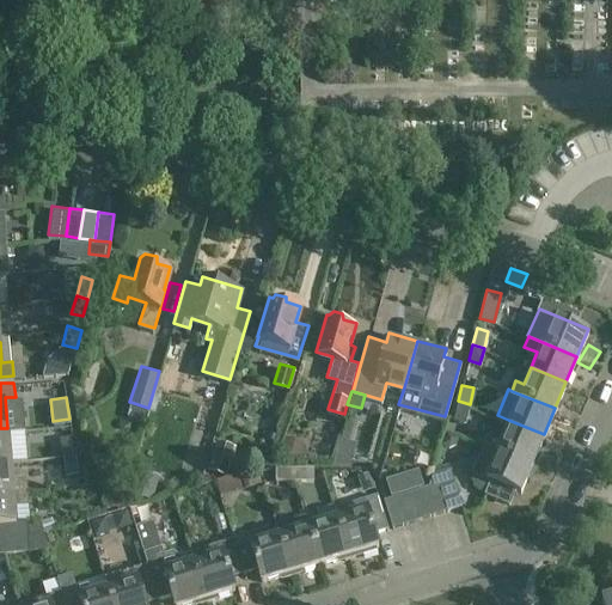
[(470,404),(458,401),(453,417),(465,420),(470,404)]
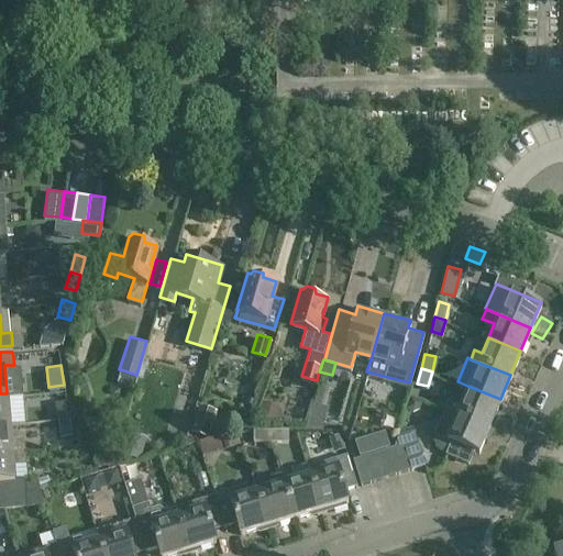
[(500,399),(467,386),(461,401),(449,396),(445,406),(489,423),(500,399)]
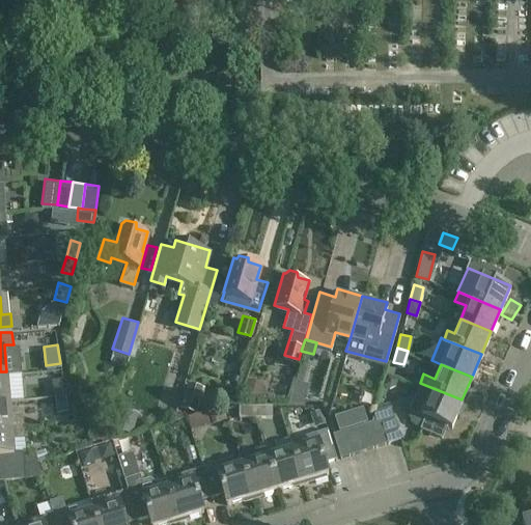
[(0,397),(8,397),(6,371),(0,371),(0,397)]
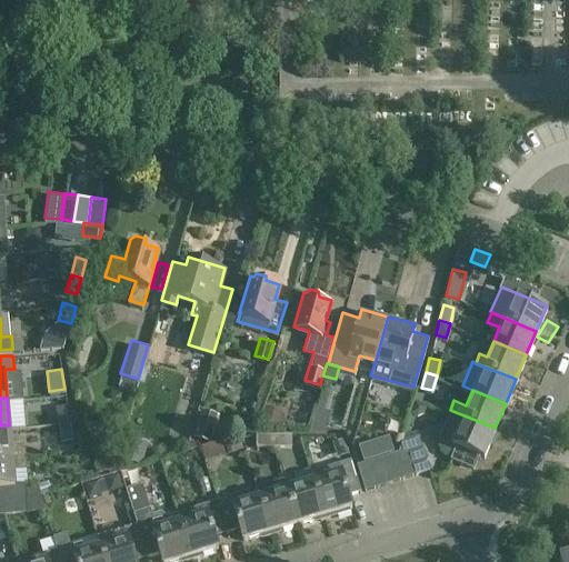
[(427,402),(415,399),(411,410),(418,412),(425,409),(427,402)]
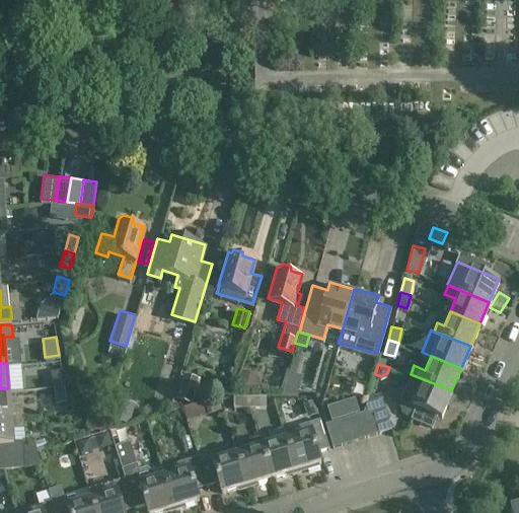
[(253,387),(257,372),(241,367),(237,383),(253,387)]
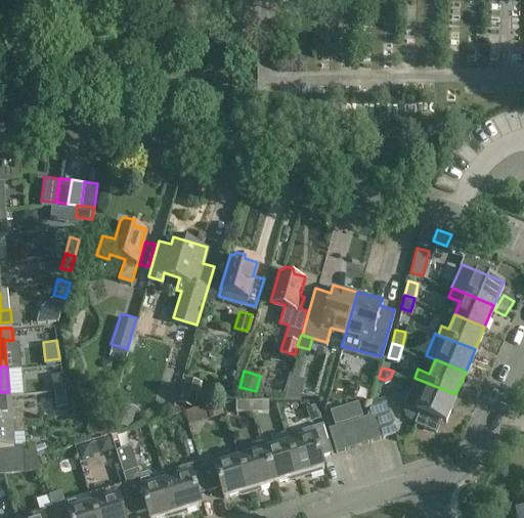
[(194,404),(202,380),(184,374),(177,399),(194,404)]
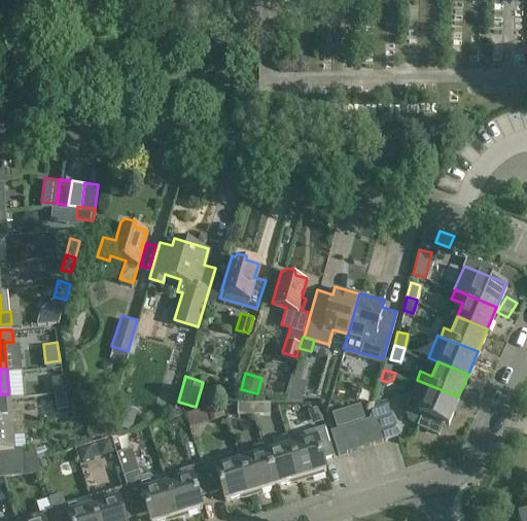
[(417,380),(407,404),(423,411),(418,422),(438,430),(443,419),(448,421),(458,396),(417,380)]
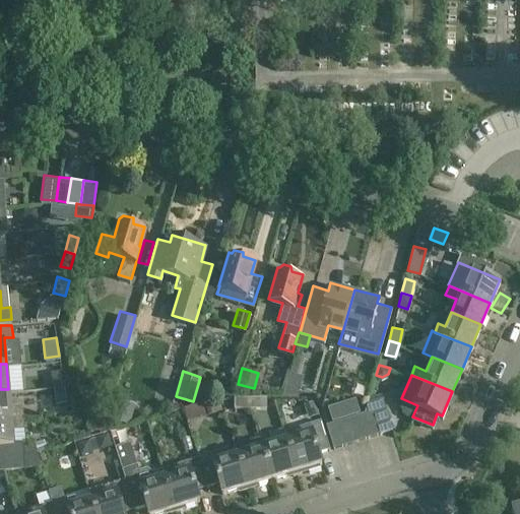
[(64,384),(54,385),(57,401),(67,399),(64,384)]
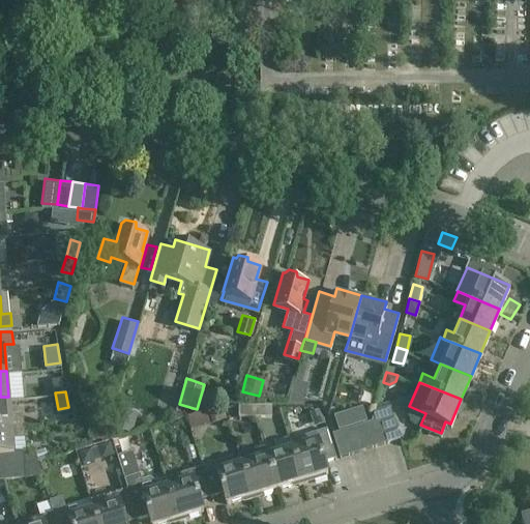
[(10,410),(8,397),(0,397),(0,423),(23,420),(22,409),(10,410)]
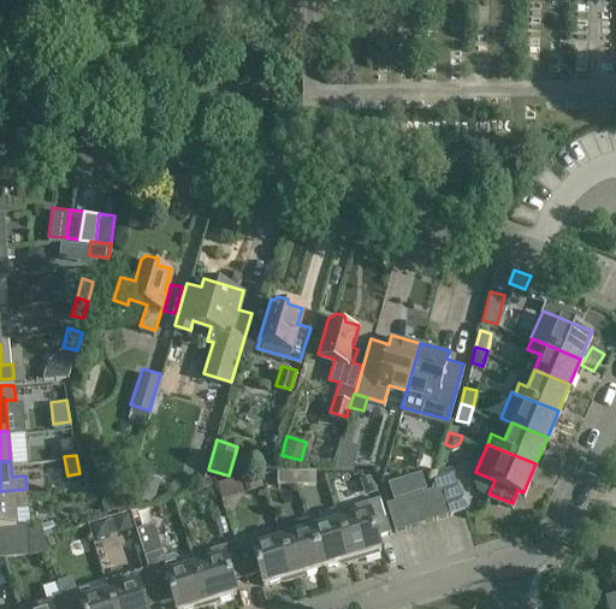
[(297,479),(296,467),(277,467),(277,479),(297,479)]
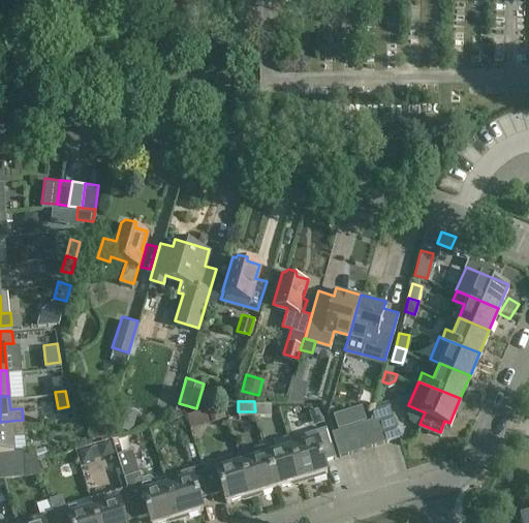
[(254,401),(255,411),(271,411),(271,401),(254,401)]
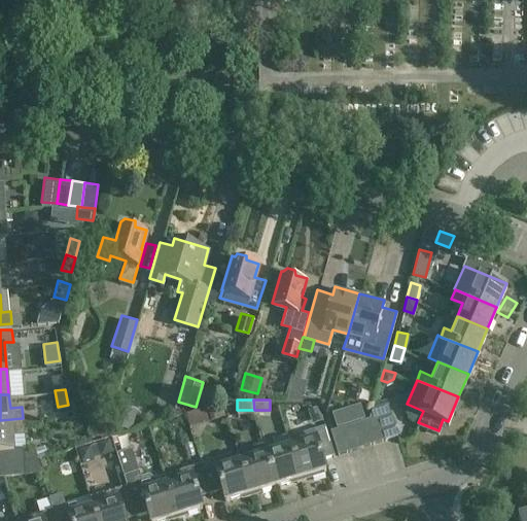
[(376,413),(376,412),(380,411),(387,436),(397,432),(387,400),(373,404),(372,415),(376,413)]
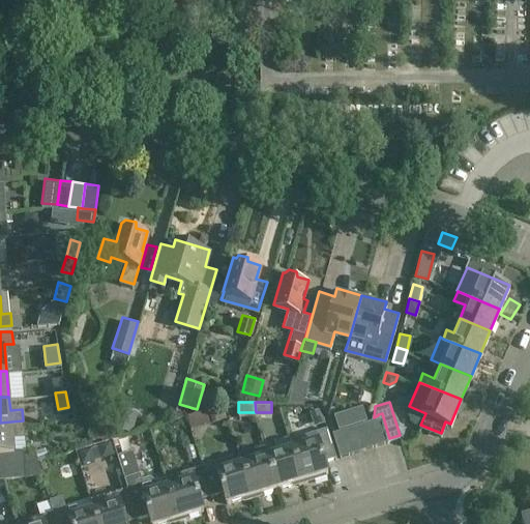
[(339,426),(366,417),(361,403),(334,412),(339,426)]
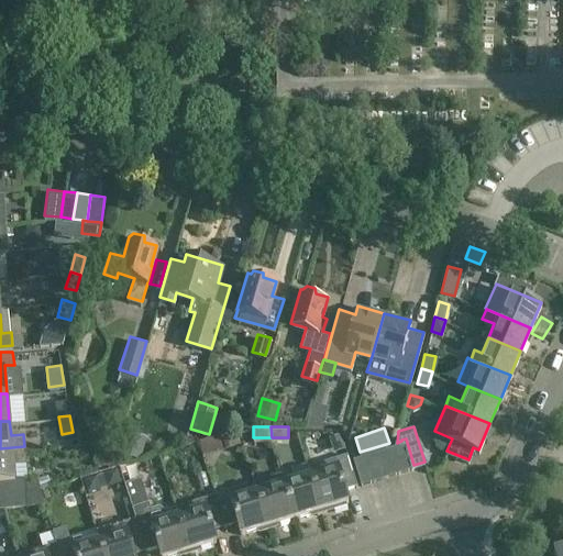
[(141,455),(146,434),(127,429),(120,451),(141,455)]
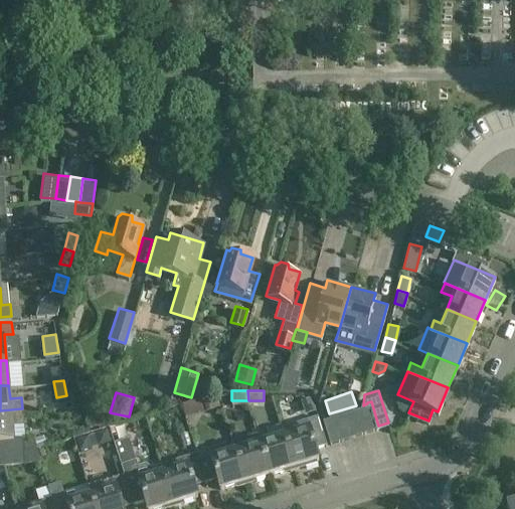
[(360,406),(366,430),(378,426),(371,401),(367,402),(367,403),(363,405),(360,406)]
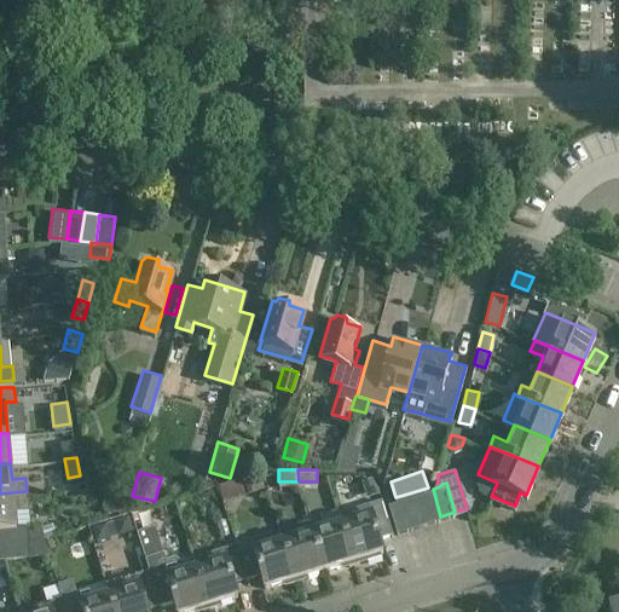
[(105,507),(126,509),(128,491),(108,489),(105,507)]
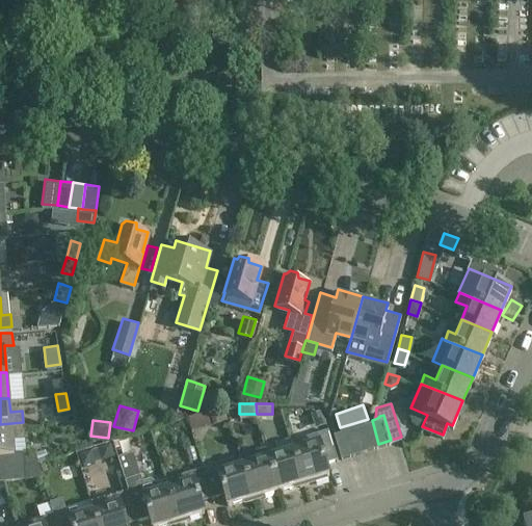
[(378,444),(372,420),(360,423),(367,447),(378,444)]
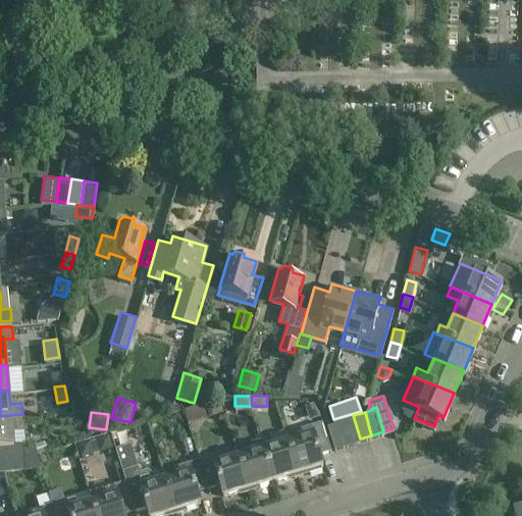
[(0,456),(37,452),(35,443),(22,446),(21,442),(13,442),(12,428),(23,427),(22,414),(0,416),(0,456)]
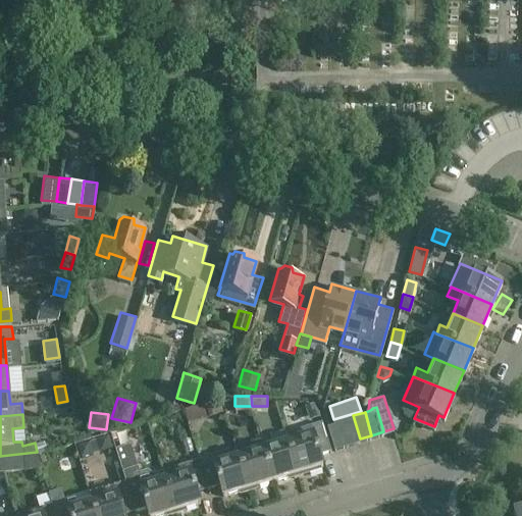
[(360,439),(353,415),(341,419),(348,443),(360,439)]
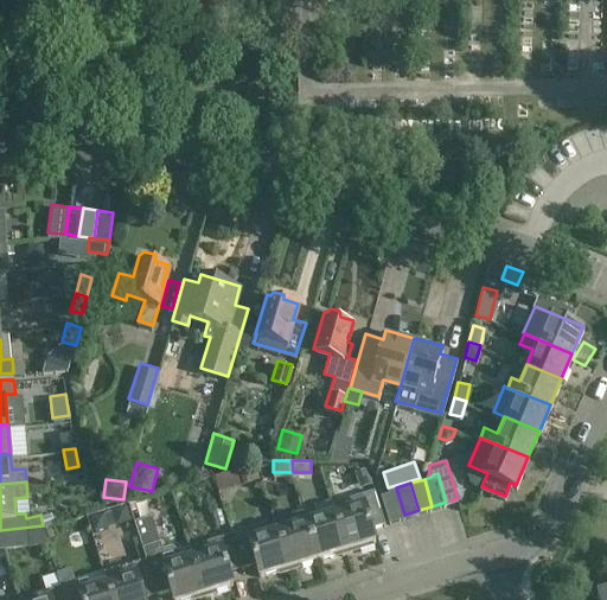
[(334,510),(346,549),(374,541),(372,537),(375,537),(371,525),(384,521),(375,487),(347,495),(351,505),(334,510)]
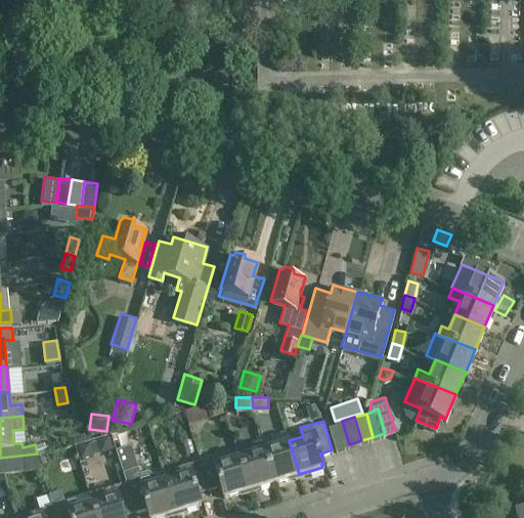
[(349,444),(342,421),(329,425),(336,448),(349,444)]
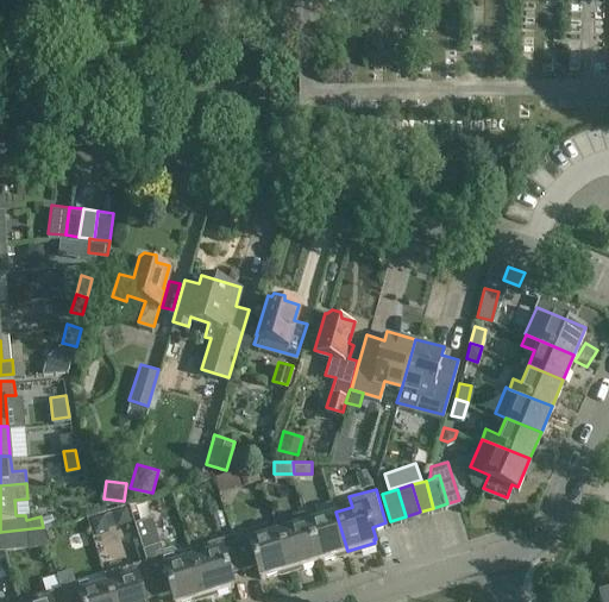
[(347,551),(336,512),(318,516),(315,507),(303,510),(318,557),(341,550),(343,553),(347,551)]
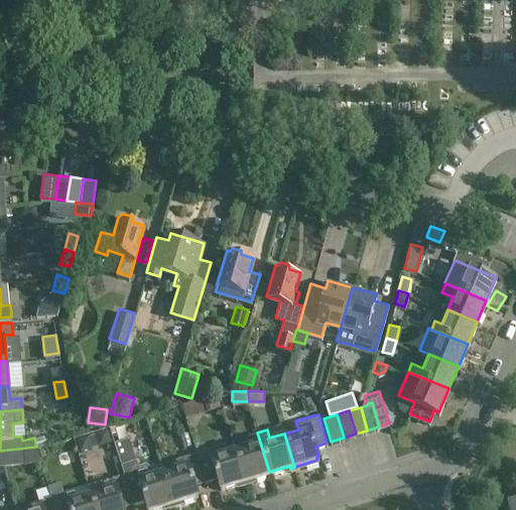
[(249,478),(269,472),(257,432),(248,435),(250,443),(236,448),(247,482),(250,481),(249,478)]
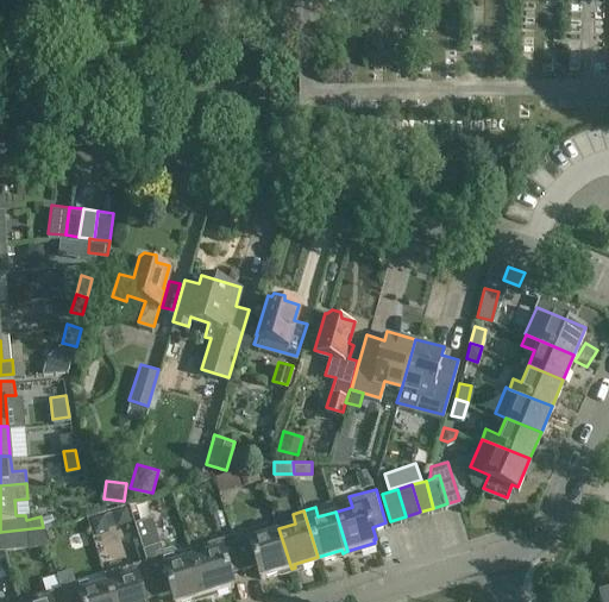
[(200,596),(206,595),(193,555),(176,560),(173,551),(165,553),(152,513),(135,519),(146,558),(157,593),(170,588),(175,601),(199,593),(200,596)]
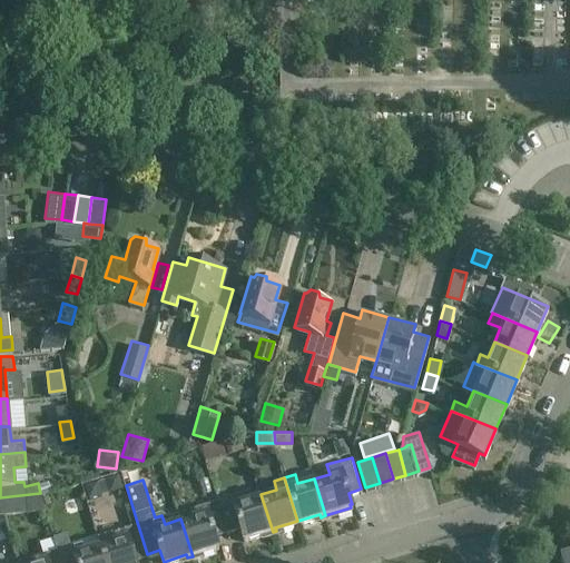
[(267,533),(273,532),(261,494),(258,485),(218,497),(228,530),(239,525),(244,537),(266,530),(267,533)]
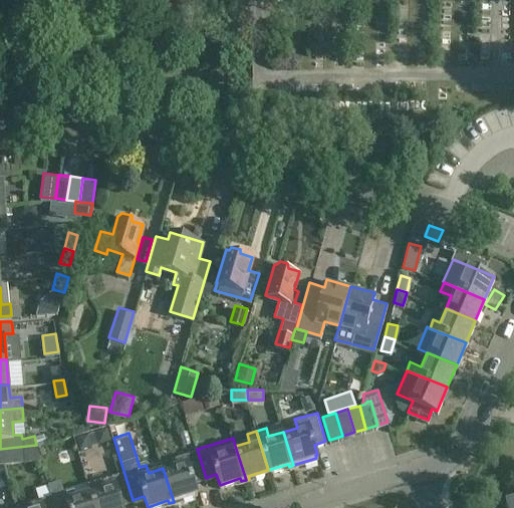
[(36,445),(0,449),(0,461),(24,460),(24,459),(40,458),(36,445)]
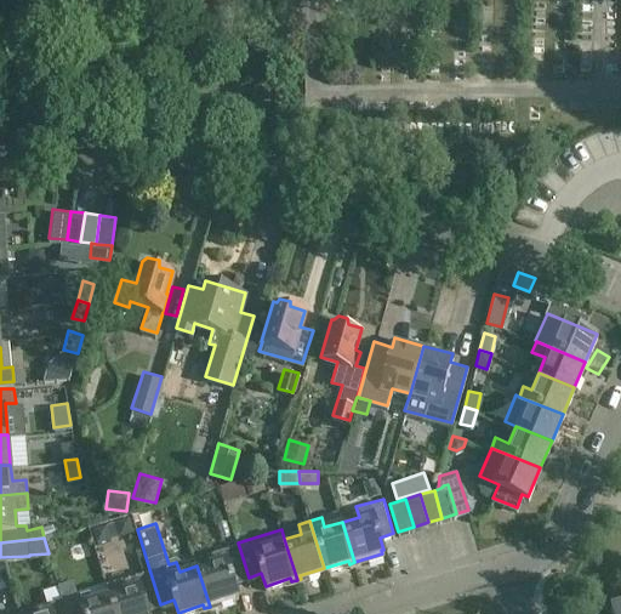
[(234,581),(249,578),(238,543),(211,551),(194,556),(197,566),(210,607),(214,606),(214,602),(238,595),(234,581)]
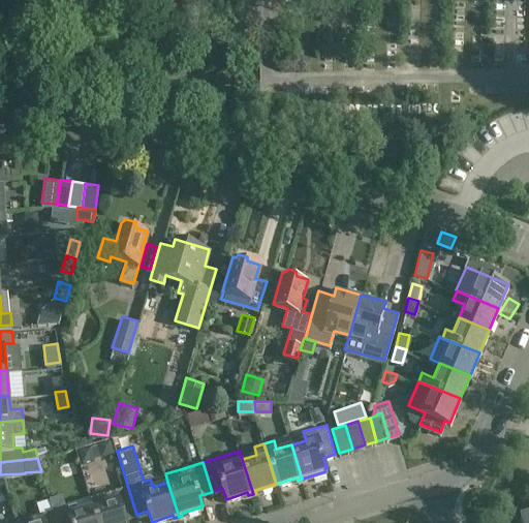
[(126,522),(125,518),(136,515),(127,485),(105,492),(90,496),(93,504),(98,522),(126,522)]
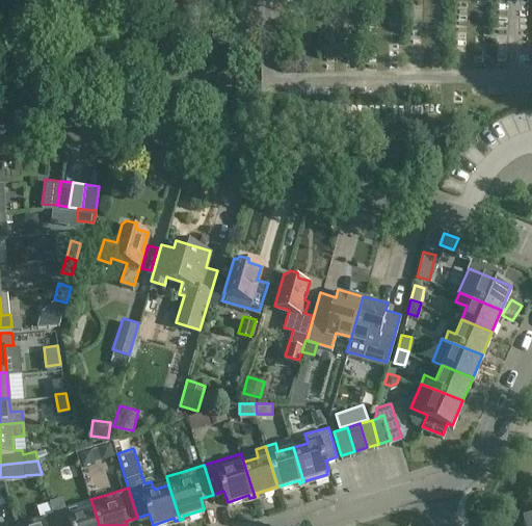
[(99,525),(94,507),(79,513),(76,504),(64,507),(61,496),(50,499),(53,510),(57,525),(99,525)]
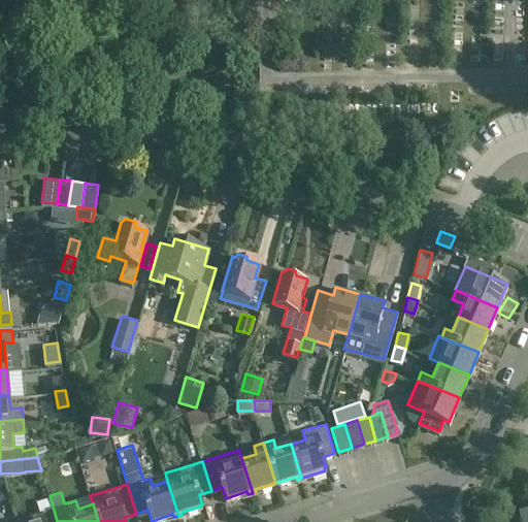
[(57,521),(53,507),(31,514),(32,521),(57,521)]
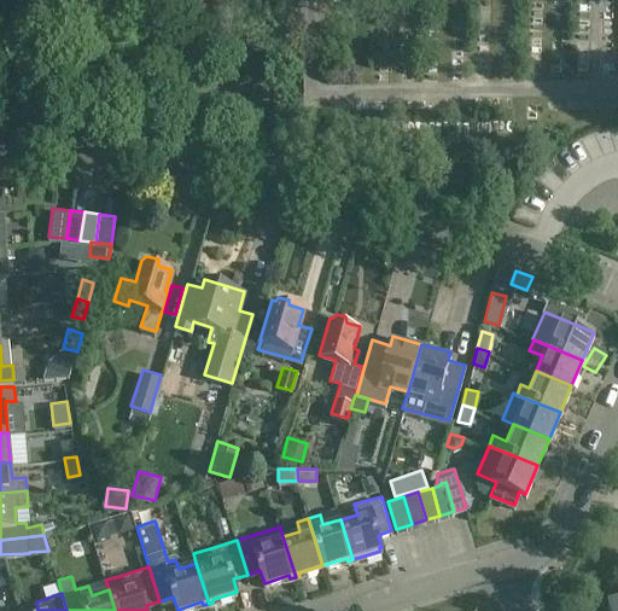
[(617,610),(617,599),(607,603),(610,610),(617,610)]
